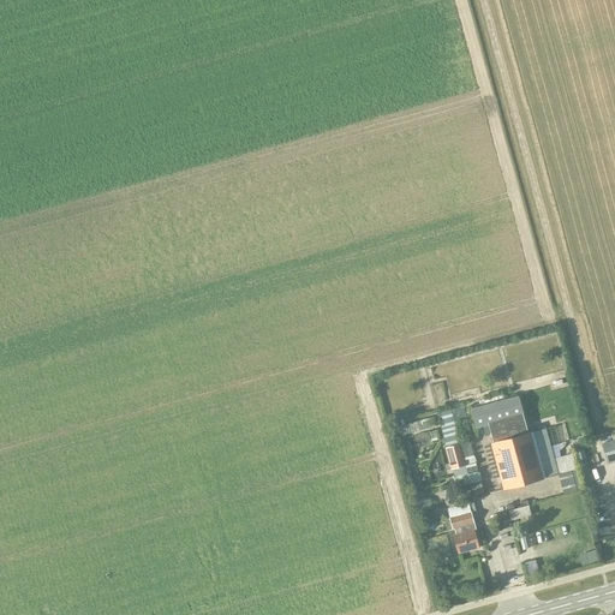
[(503,489),(557,475),(545,429),(527,434),(518,396),(471,408),(476,428),(489,424),(494,443),(491,443),(503,489)]
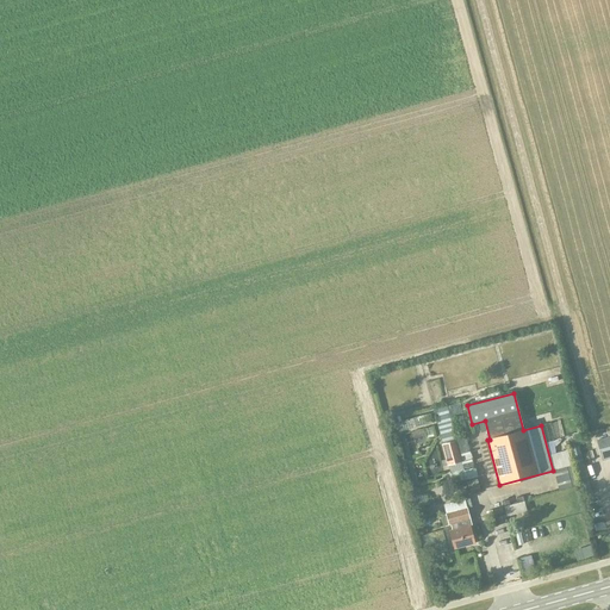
[(609,436),(597,440),(602,459),(609,455),(609,436)]
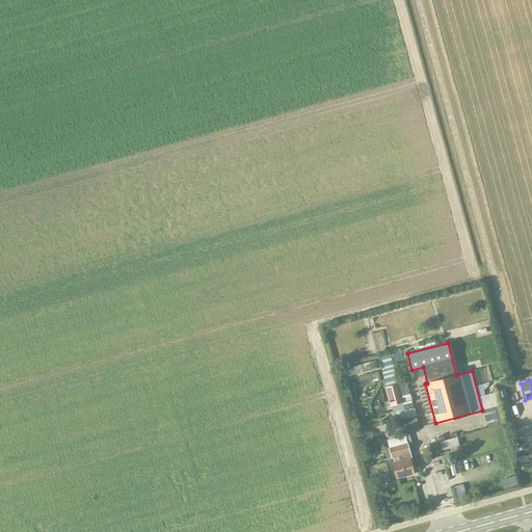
[(390,406),(397,404),(404,402),(399,384),(386,388),(390,406)]
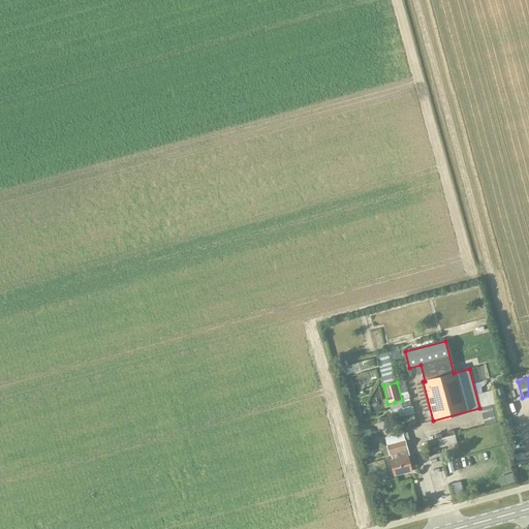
[(387,434),(389,439),(403,436),(401,431),(387,434)]
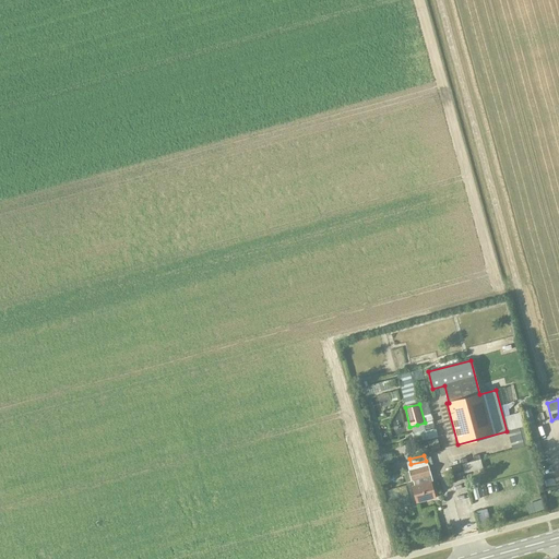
[(462,470),(480,464),(478,458),(460,462),(462,470)]
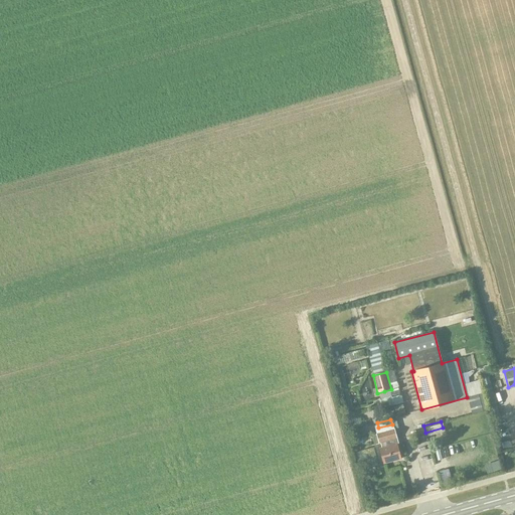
[(396,444),(398,443),(396,438),(394,430),(376,435),(378,443),(380,443),(381,448),(379,449),(383,464),(400,459),(396,444)]
